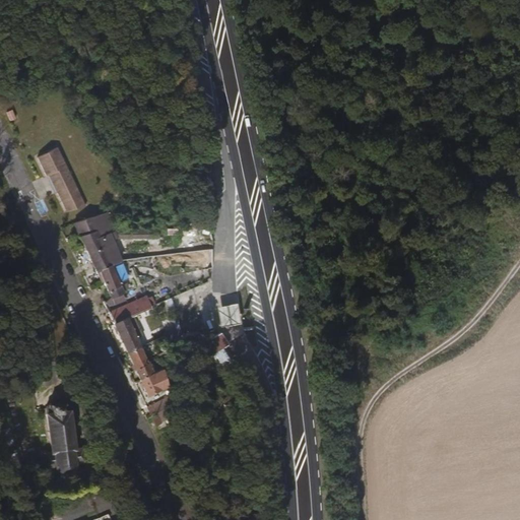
[(6,112),(9,121),(16,119),(12,109),(6,112)]
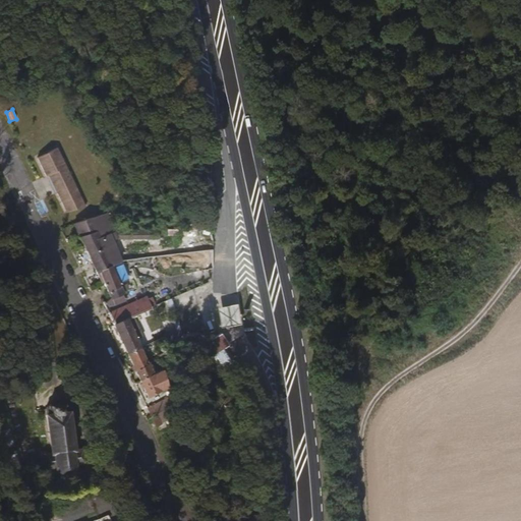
[(55,147),(34,157),(48,185),(64,216),(84,206),(55,147)]
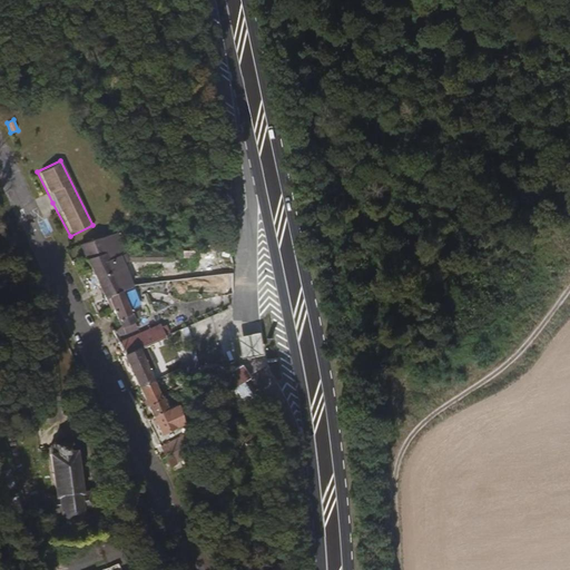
[(80,244),(118,322),(135,315),(126,292),(136,287),(117,233),(80,244)]
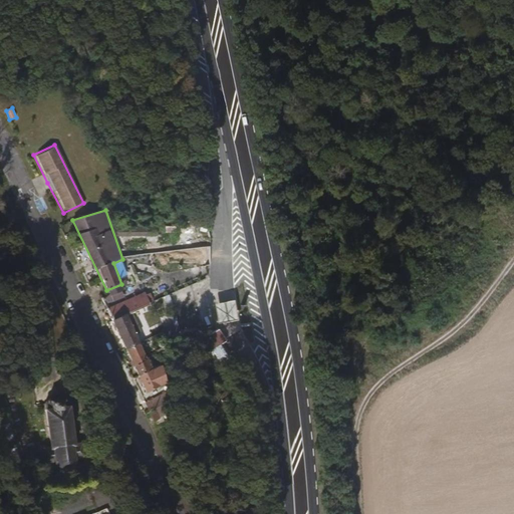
[(150,303),(145,290),(107,306),(112,318),(150,303)]
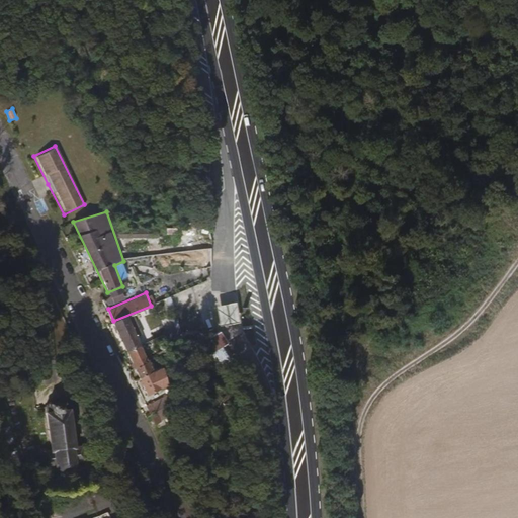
[(236,301),(216,306),(219,325),(239,322),(236,301)]
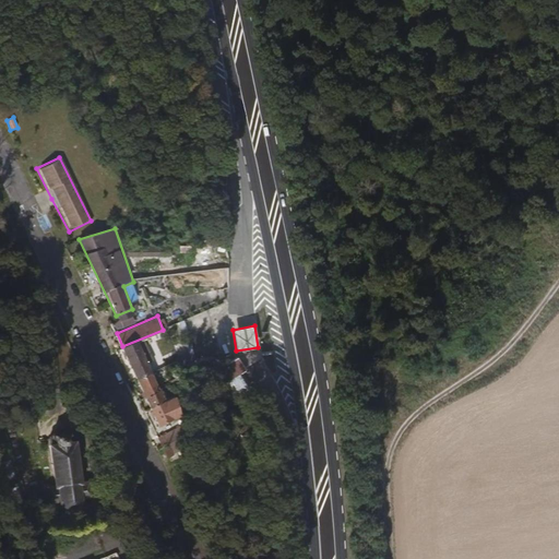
[(127,358),(142,351),(139,341),(122,346),(127,358)]
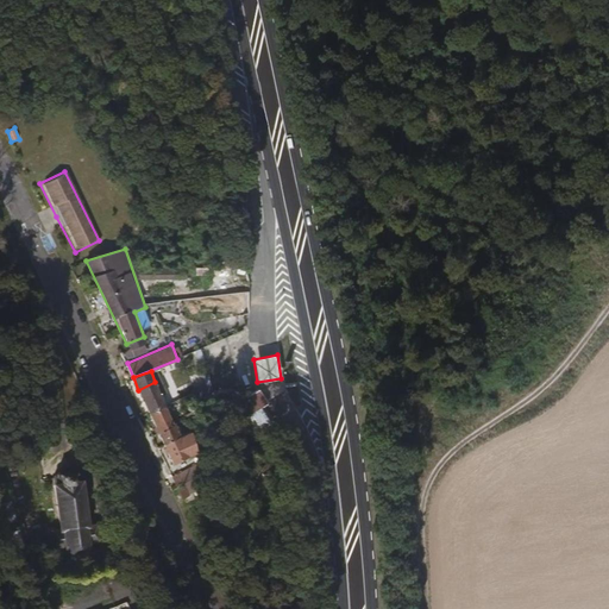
[(162,399),(155,382),(138,390),(146,406),(162,399)]
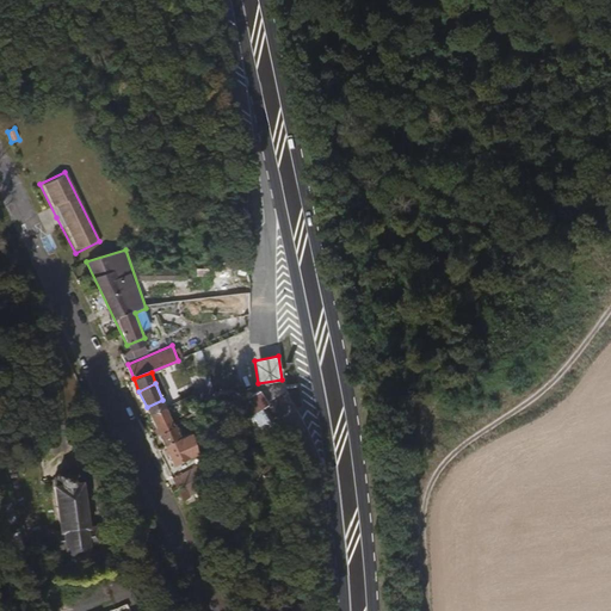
[(271,406),(261,390),(250,397),(251,405),(245,411),(248,418),(271,406)]
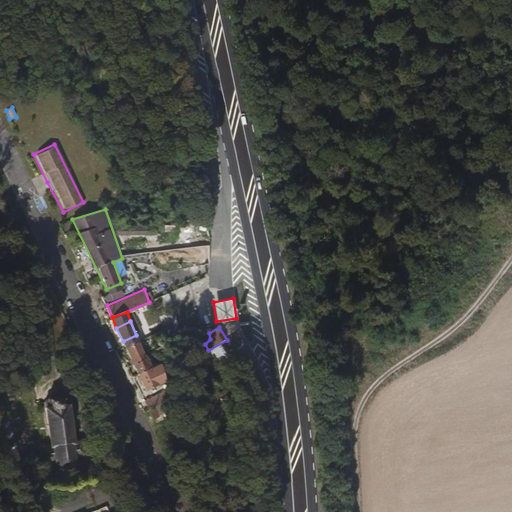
[(136,335),(123,341),(135,366),(146,391),(163,385),(163,372),(161,363),(152,368),(142,347),(136,335)]
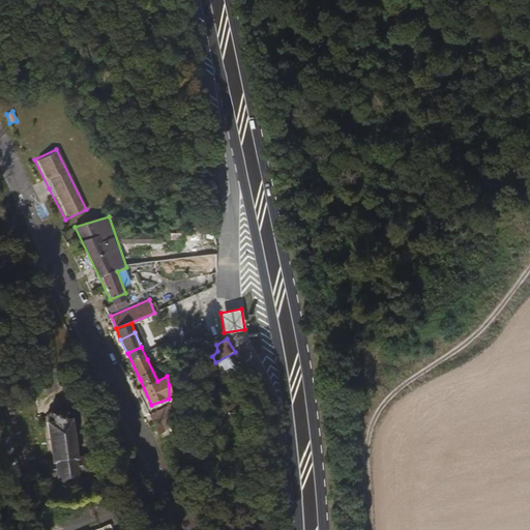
[(64,478),(70,477),(77,465),(83,464),(82,452),(74,452),(67,417),(42,421),(51,455),(43,457),(47,469),(52,467),(57,475),(64,478)]
